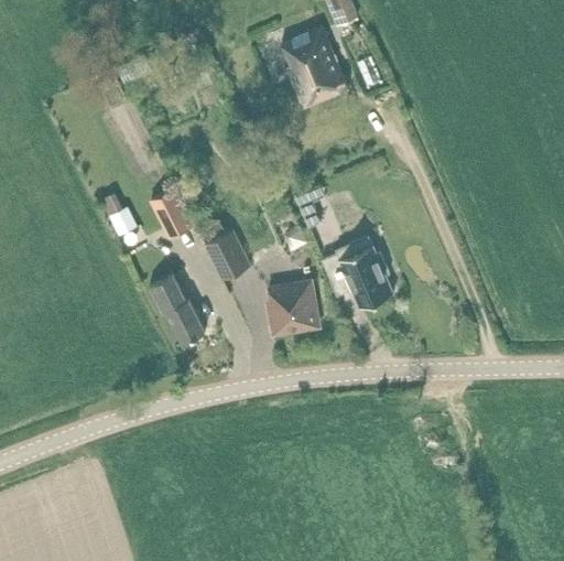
[(349,0),(326,0),(338,28),(358,20),(349,0)]
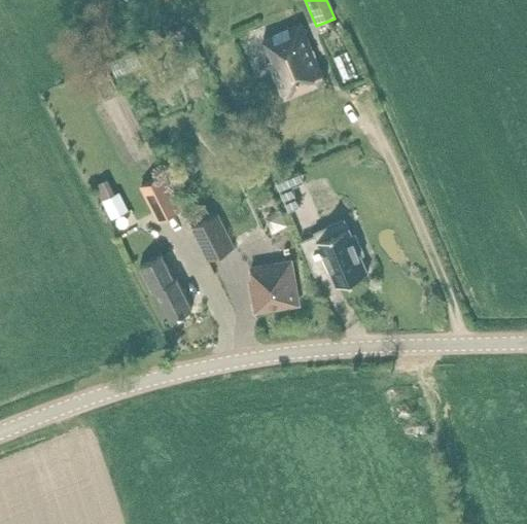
[(314,59),(311,54),(312,53),(301,25),(264,40),(273,63),(269,64),(284,102),(325,84),(314,59)]
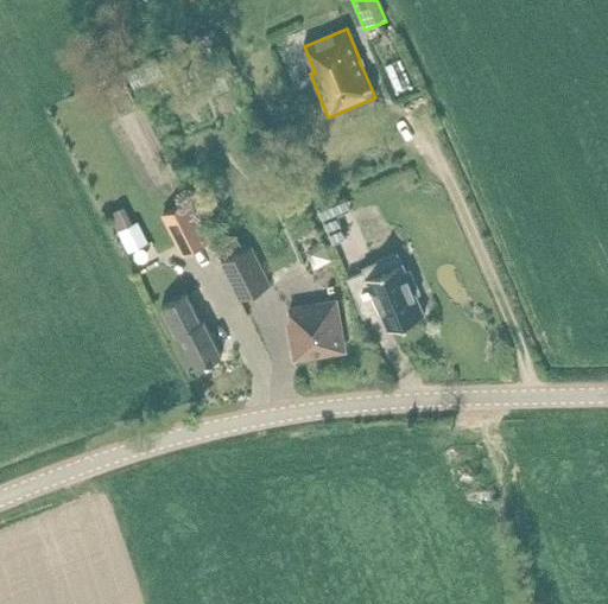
[(330,202),(306,208),(309,218),(333,211),(330,202)]
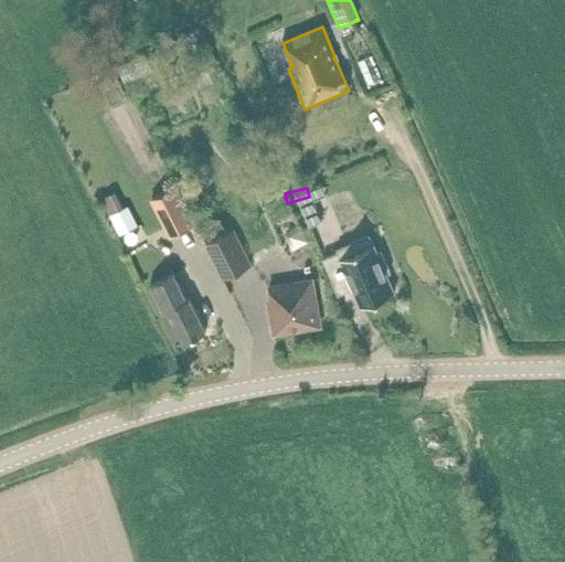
[(151,203),(170,240),(194,226),(176,191),(151,203)]
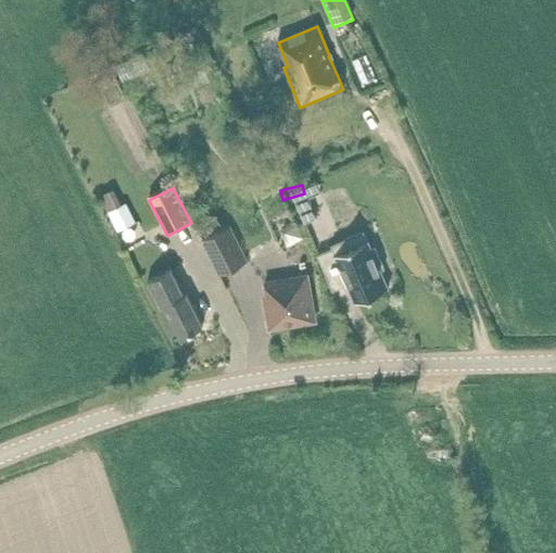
[(338,229),(352,222),(339,195),(324,202),(338,229)]
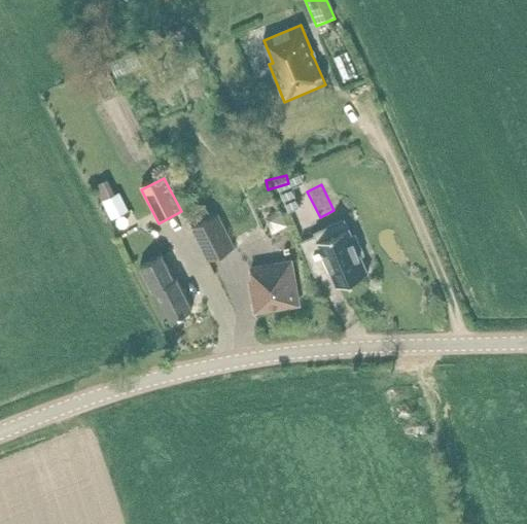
[(292,190),(282,195),(290,213),(300,209),(292,190)]
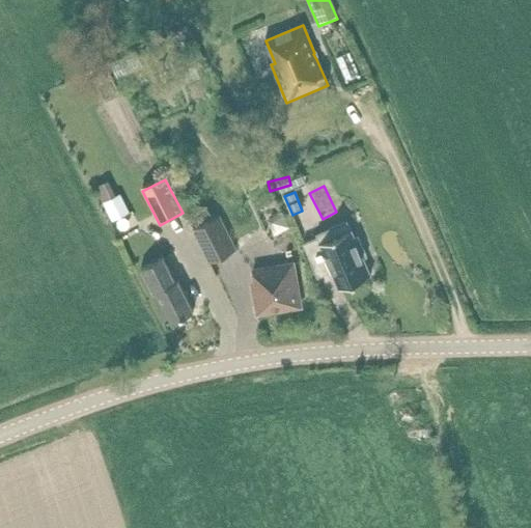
[(126,216),(117,199),(103,206),(111,223),(126,216)]
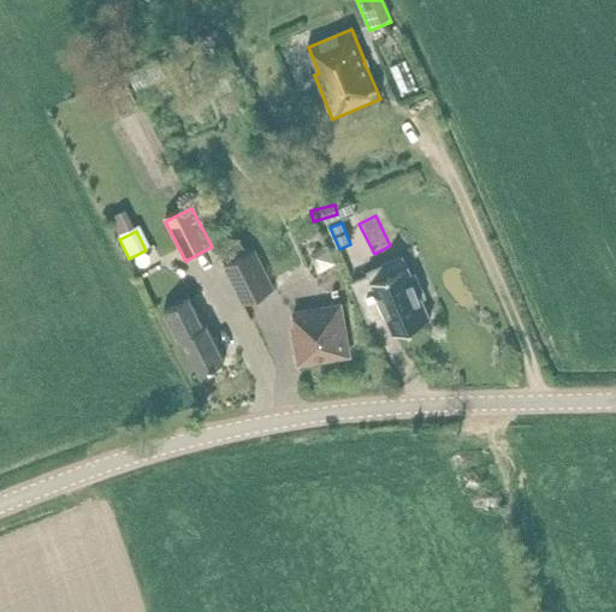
[(244,307),(274,292),(254,254),(224,268),(244,307)]
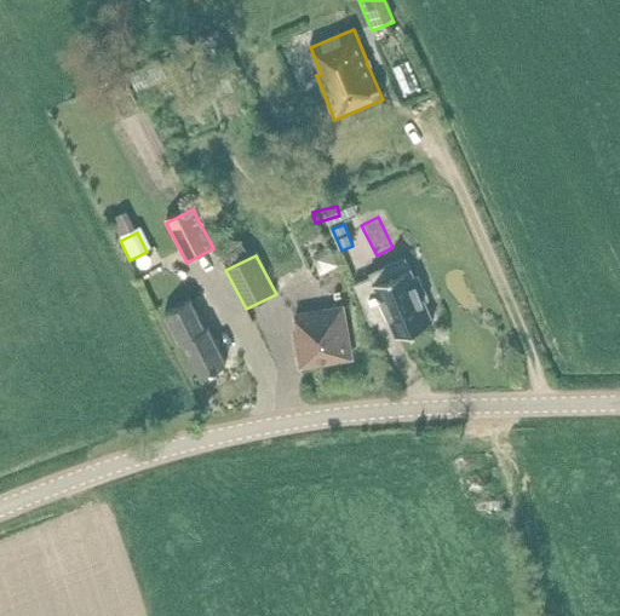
[(432,322),(431,323),(424,304),(428,301),(419,280),(414,281),(411,272),(411,270),(409,271),(406,260),(369,276),(371,280),(354,286),(371,326),(380,322),(378,318),(386,316),(396,340),(434,324),(432,322)]
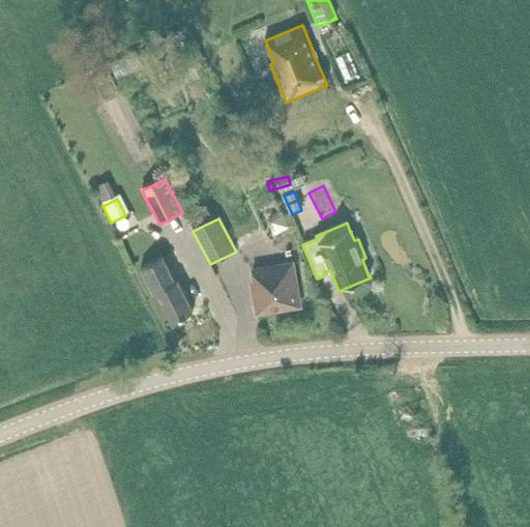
[(178,283),(175,284),(163,259),(141,270),(154,296),(157,294),(173,324),(194,314),(178,283)]
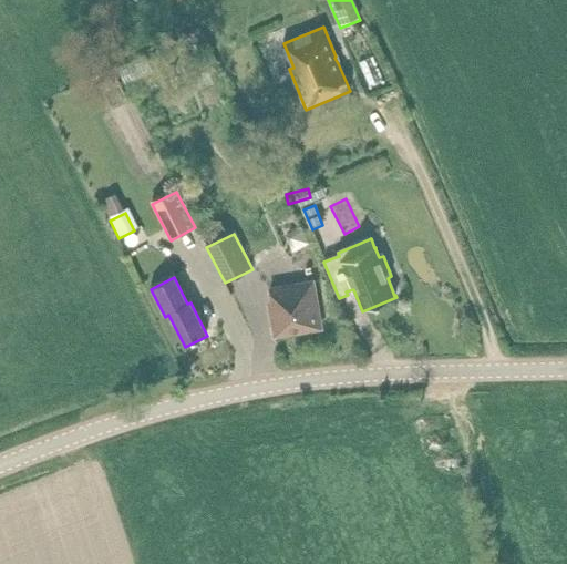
[(269,291),(271,303),(272,305),(269,306),(275,338),(320,330),(312,284),(269,291)]
